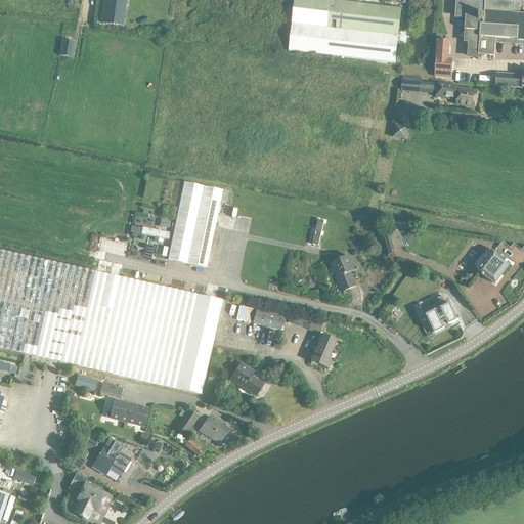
[(104,0),(105,1),(102,24),(122,27),(125,0),(104,0)]
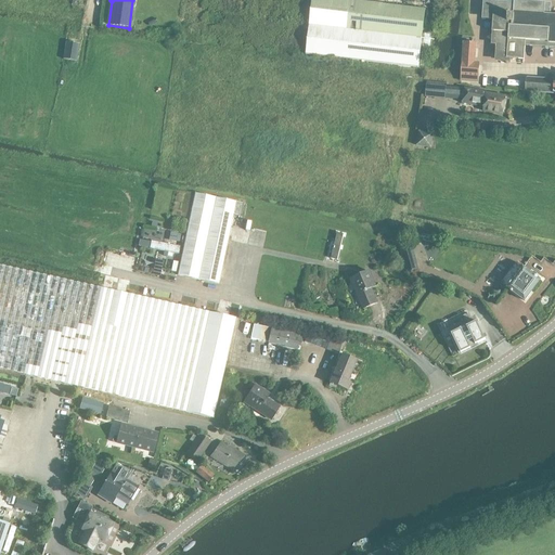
[(311,0),(306,54),(418,68),(425,9),(360,1),(348,0),(311,0)]
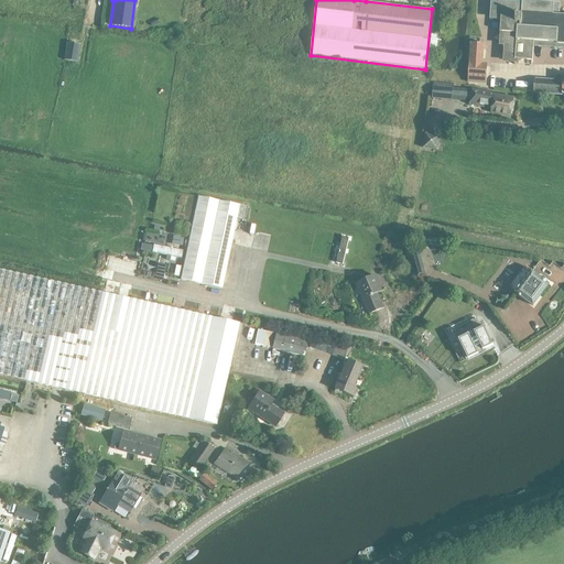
[(505,61),(514,61),(516,61),(516,60),(533,61),(534,41),(557,42),(557,43),(563,43),(563,14),(559,14),(560,8),(560,2),(524,0),(522,0),(522,4),(494,3),(491,20),(492,20),(491,28),(500,28),(500,32),(502,32),(501,44),(507,44),(505,61)]
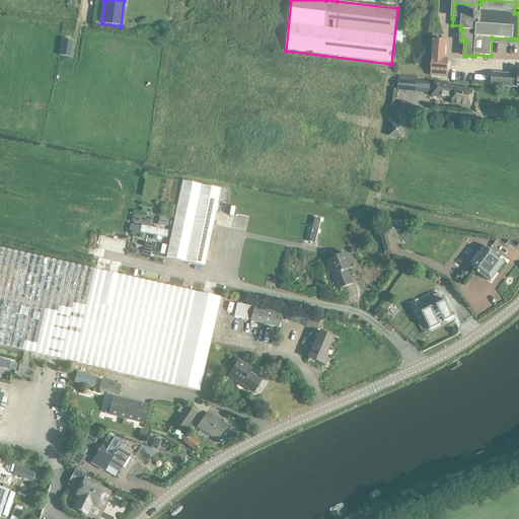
[(73,41),(62,40),(59,55),(71,57),(73,41)]
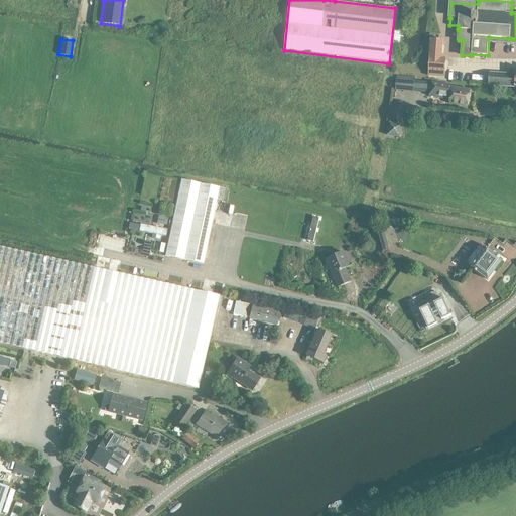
[(431,40),(429,57),(441,58),(442,41),(431,40)]
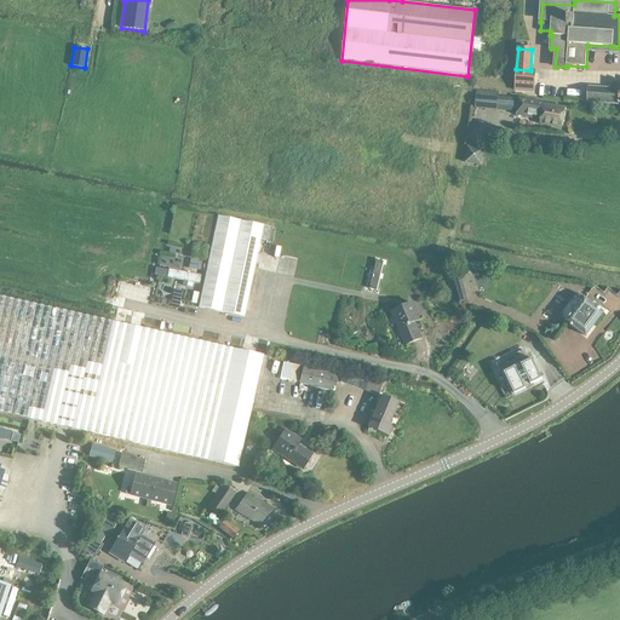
[(535,70),(530,70),(516,69),(515,91),(533,92),(535,70)]
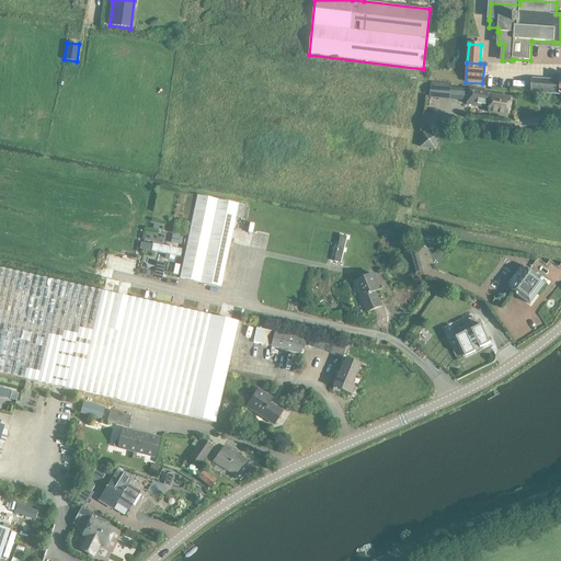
[(560,81),(531,80),(530,92),(560,94),(560,81)]
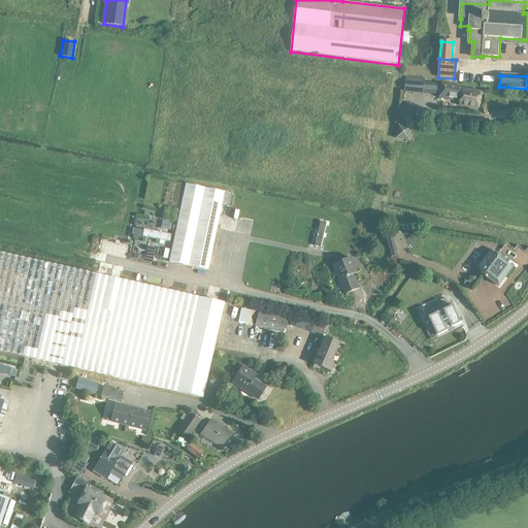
[(424,94),(425,83),(405,80),(404,92),(424,94)]
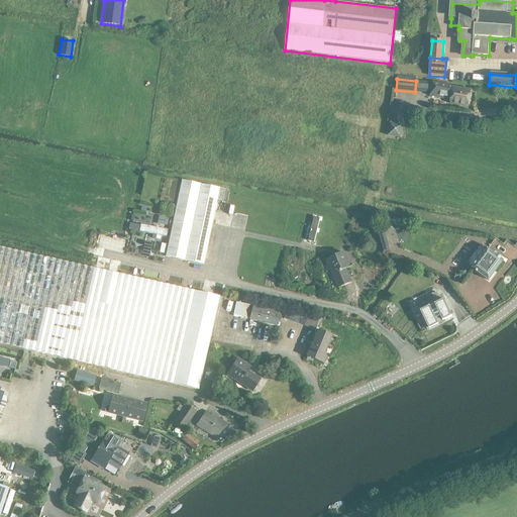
[(449,104),(451,104),(469,107),(472,90),(433,82),(430,96),(450,100),(449,104)]
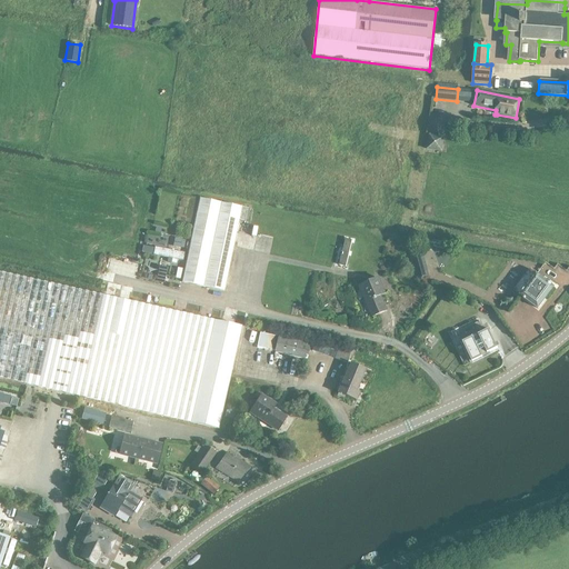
[(441,152),(443,137),(429,135),(427,149),(441,152)]
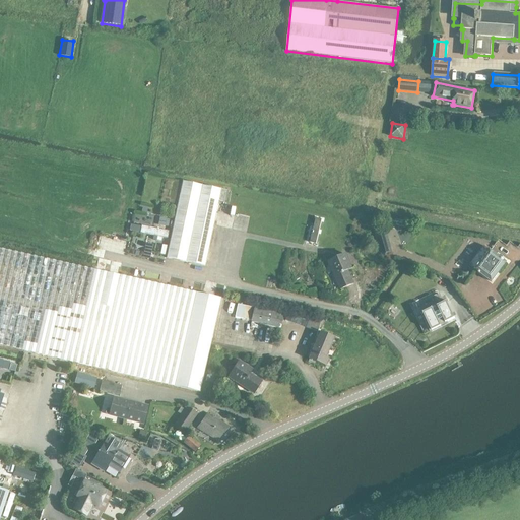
[(183,181),(167,258),(205,266),(221,189),(183,181)]
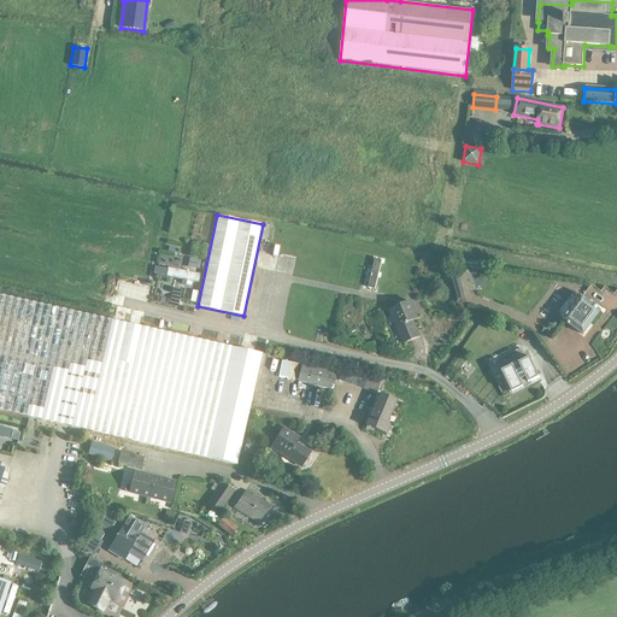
[(154,266),(153,274),(198,282),(199,274),(169,269),(154,266)]
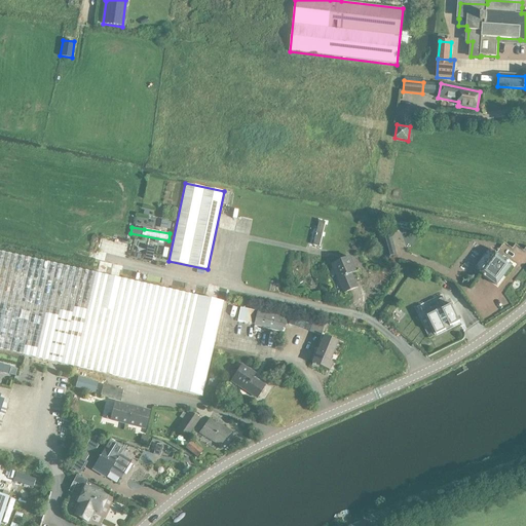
[(380,237),(386,258),(396,255),(390,235),(380,237)]
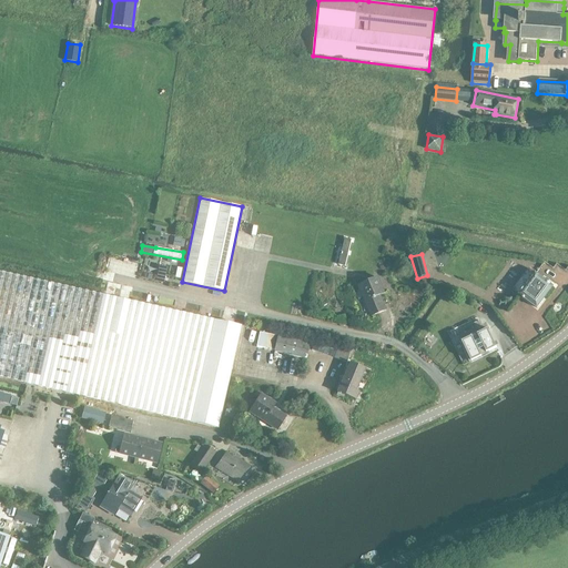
[(156,280),(164,281),(166,270),(159,267),(156,280)]
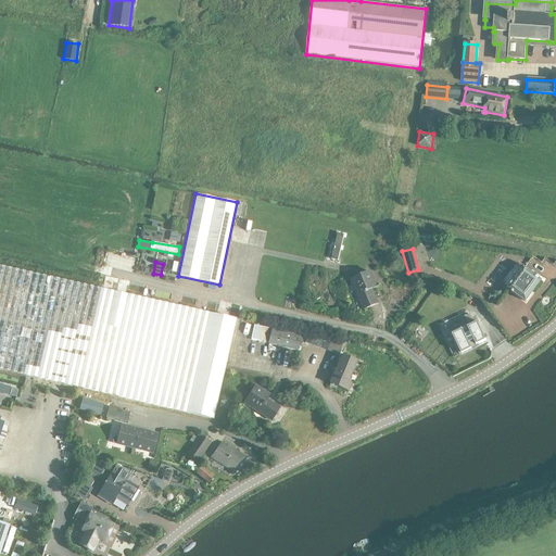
[(518,263),(502,283),(508,289),(509,289),(525,301),(526,302),(527,301),(541,281),(543,283),(545,280),(536,273),(532,269),(530,273),(525,268),(523,267),(518,263)]
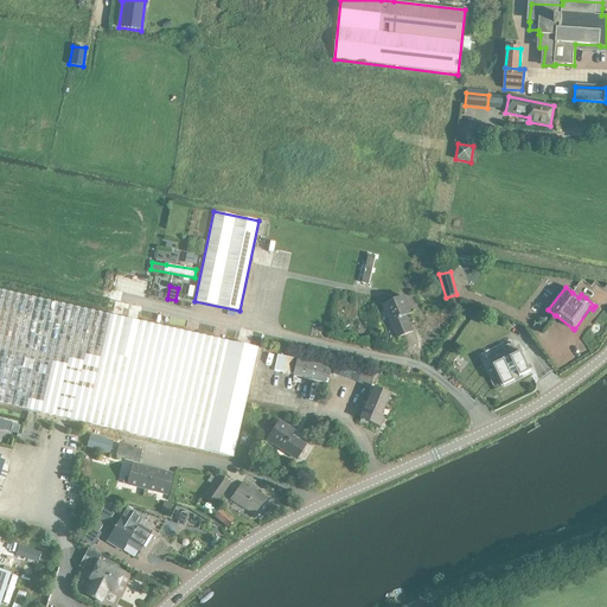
[(0,402),(90,423),(114,315),(0,289),(0,402)]
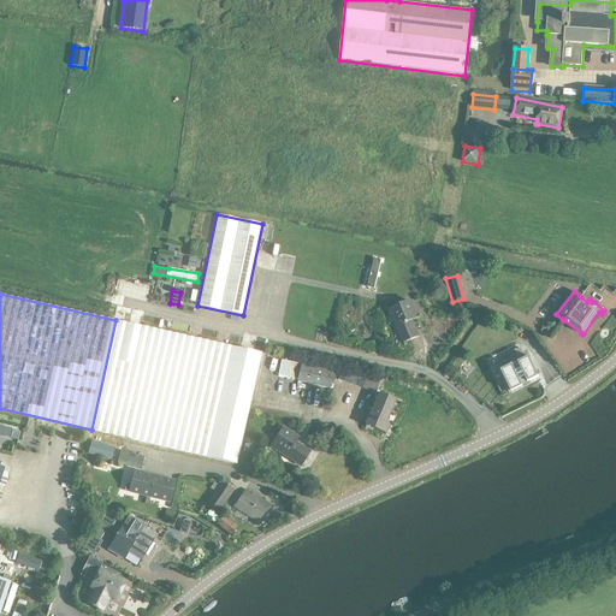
[(409,301),(384,313),(390,325),(394,324),(403,343),(424,335),(420,326),(427,324),(419,307),(413,309),(409,301)]
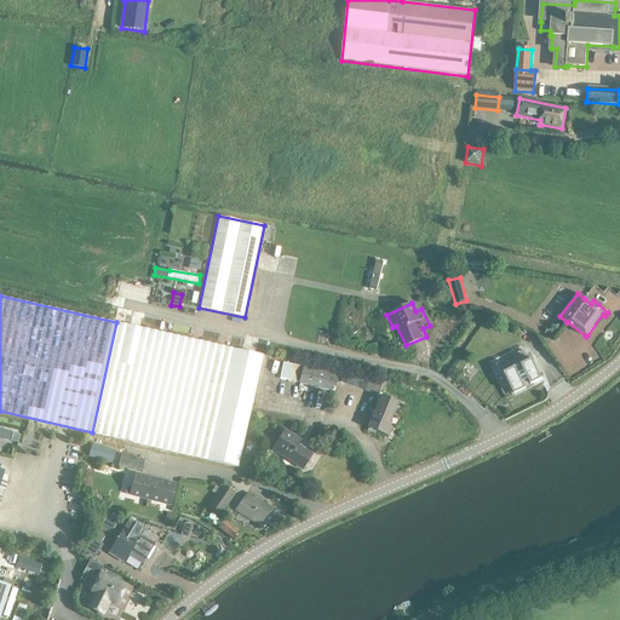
[(263,355),(116,322),(92,432),(237,466),(263,355)]
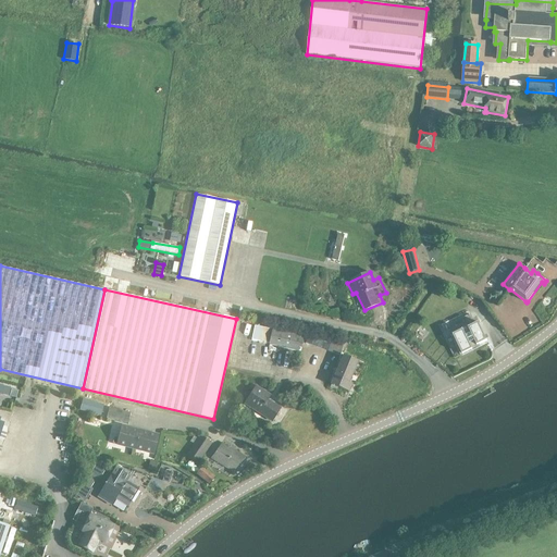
[(453,336),(452,337),(448,338),(448,339),(447,341),(454,354),(460,350),(462,355),(472,350),(472,348),(487,341),(479,323),(475,324),(470,314),(454,322),(458,333),(453,335),(453,336)]
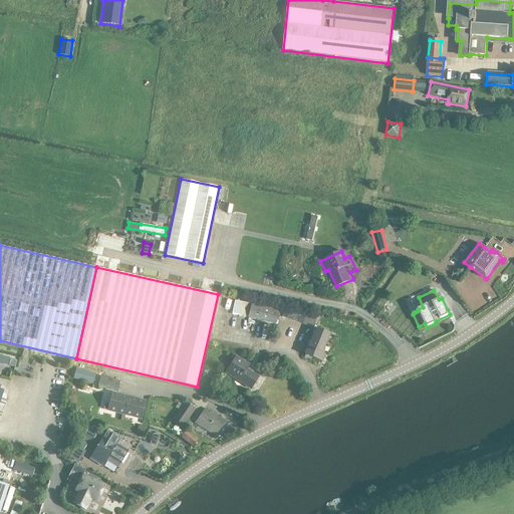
[(248,317),(247,317),(277,325),(280,311),(251,304),(250,306),(234,302),(232,313),(248,317)]
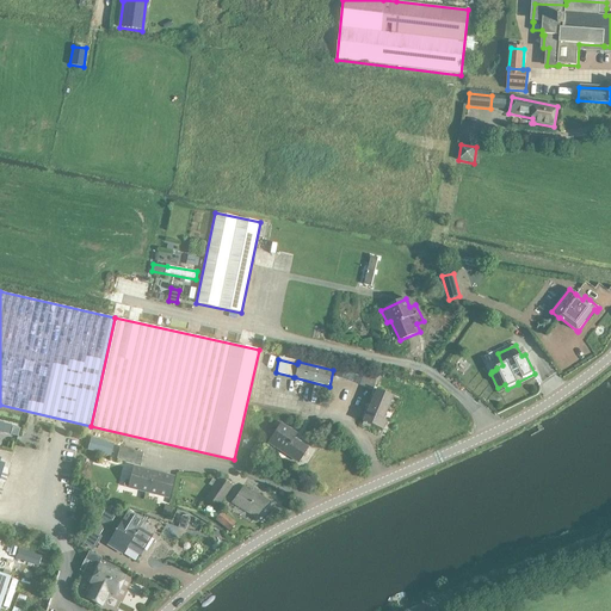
[(349,381),(353,368),(339,364),(335,376),(349,381)]
